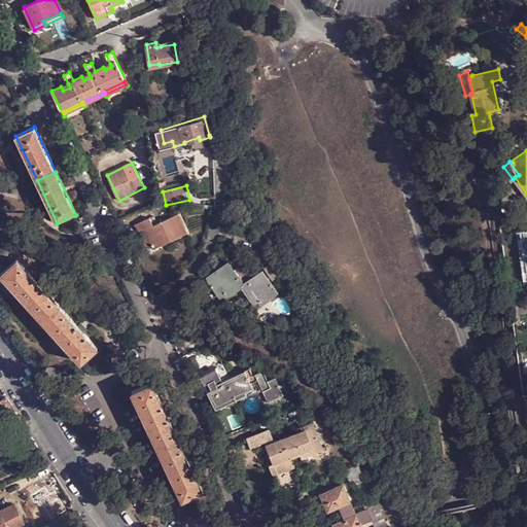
[(178,212),(153,224),(150,217),(136,224),(144,238),(149,236),(151,240),(154,245),(167,239),(167,241),(187,231),(178,212)]
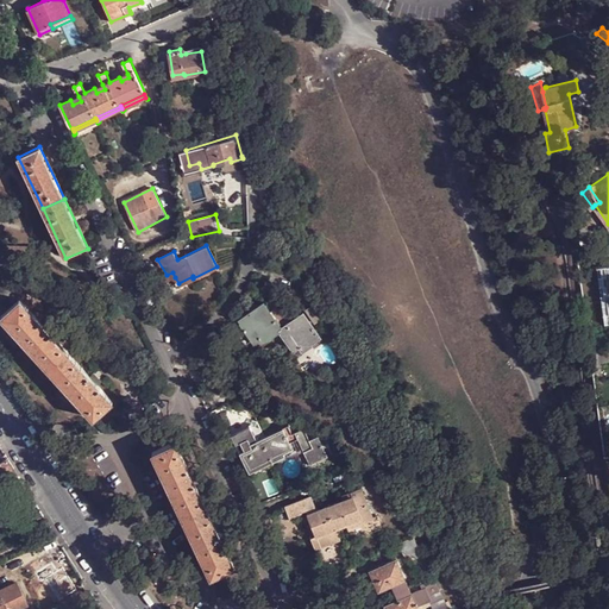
[(94,416),(112,400),(20,297),(2,315),(94,416)]
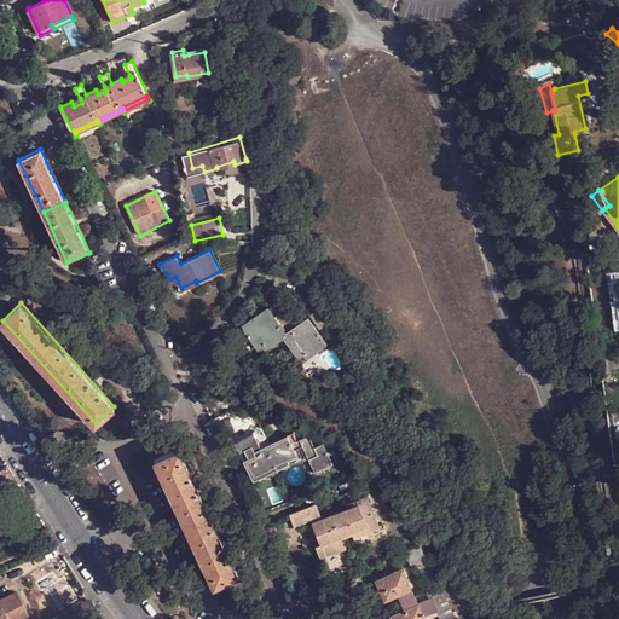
[(242,337),(255,357),(259,353),(261,352),(264,354),(270,350),(273,356),(290,343),(302,360),(308,356),(312,360),(320,356),(319,352),(330,345),(313,322),(299,331),(287,316),(278,322),(272,312),(247,329),(248,331),(242,337)]
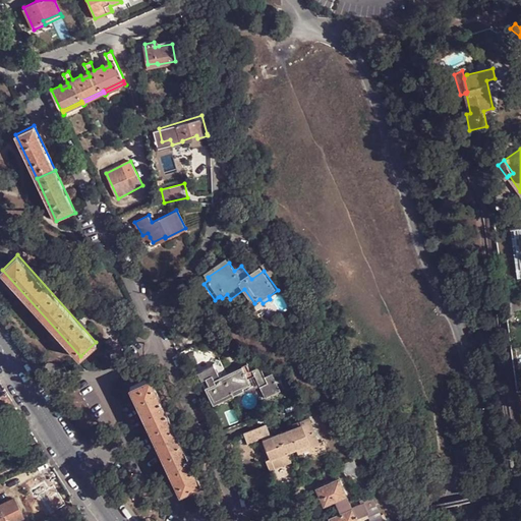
[(220,296),(218,297),(223,304),(230,299),(227,294),(222,298),(220,296)]
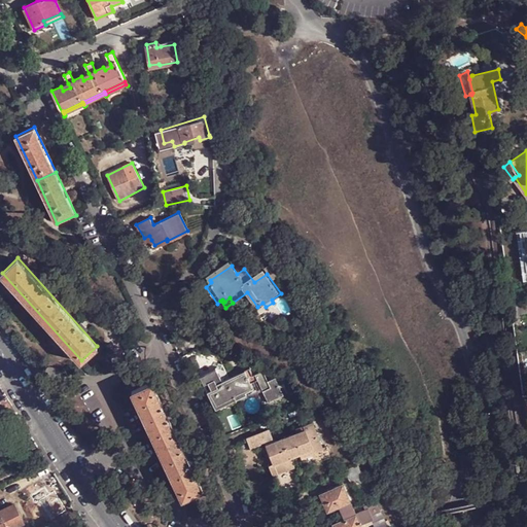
[(526,303),(521,304),(515,305),(517,321),(522,320),(522,317),(526,316),(526,303)]
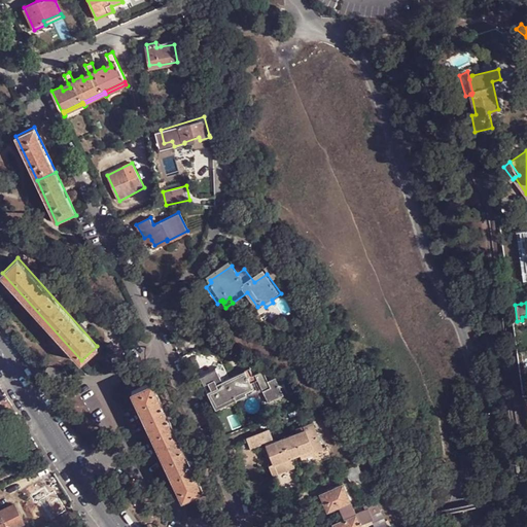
[(207,388),(215,406),(245,391),(253,387),(251,382),(257,379),(262,389),(270,386),(261,370),(253,374),(249,366),(222,381),(216,369),(200,377),(204,383),(208,381),(211,386),(207,388)]
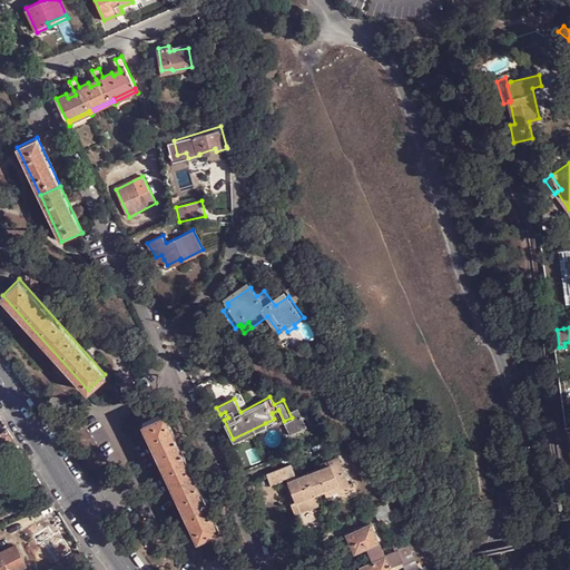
[(307,426),(298,408),(291,412),(293,419),(285,423),(291,434),(307,426)]
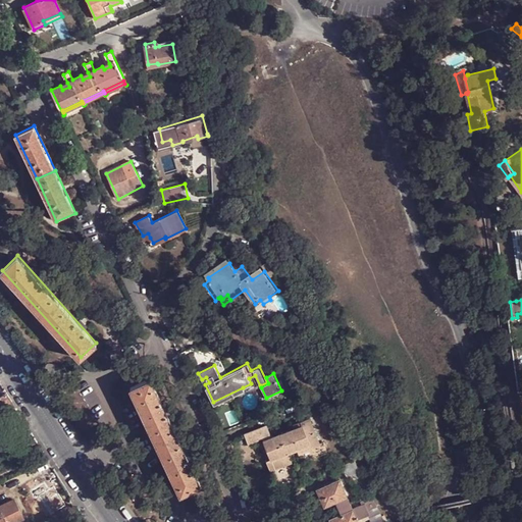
[(181,493),(201,484),(152,378),(132,386),(181,493)]
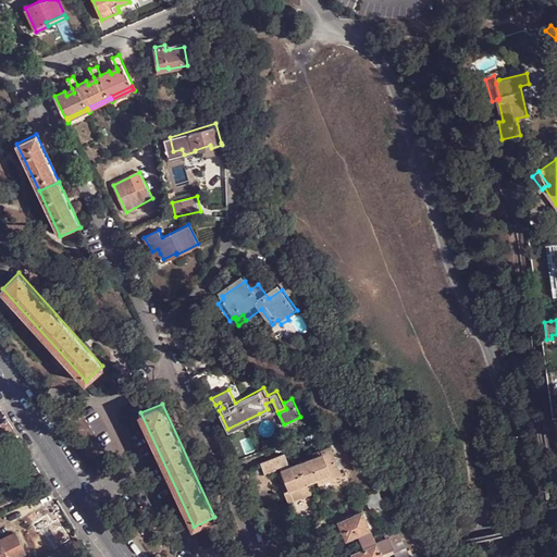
[(259,413),(227,429),(229,432),(260,416),(259,413)]
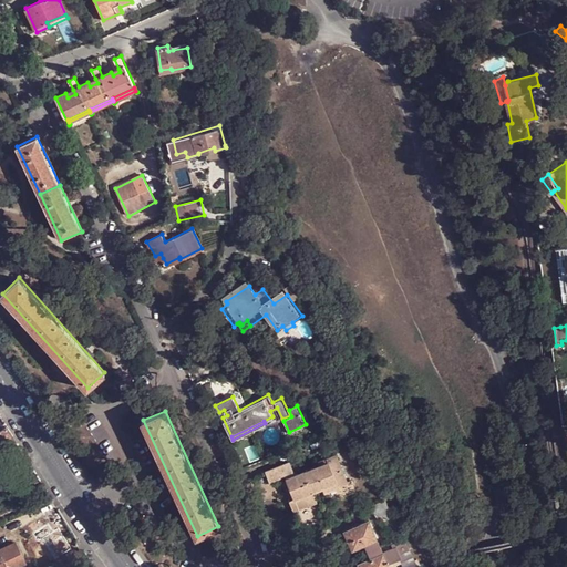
[(20,443),(11,429),(0,433),(0,450),(1,452),(10,447),(20,443)]
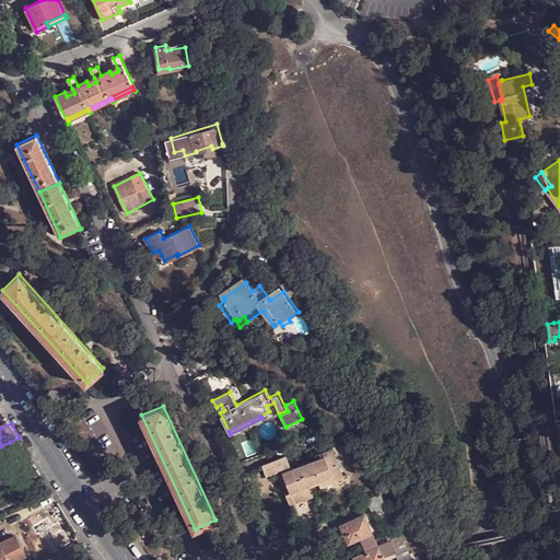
[(0,458),(14,452),(10,442),(1,446),(0,446),(0,458)]
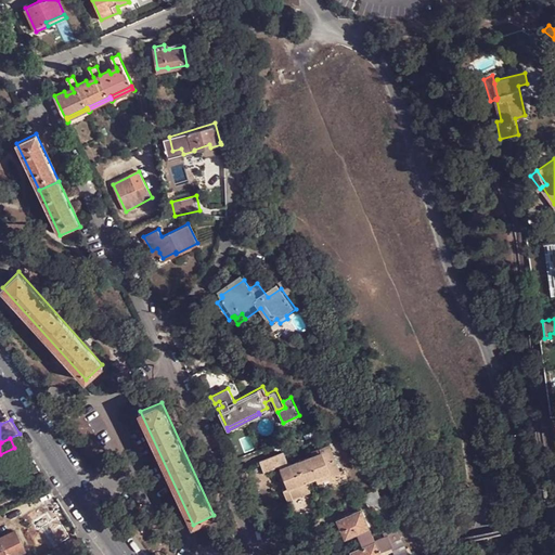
[(289,464),(283,451),(260,461),(266,474),(280,468),(284,479),(288,489),(285,490),(289,501),(312,492),(308,482),(317,478),(318,481),(340,473),(328,444),(317,449),(319,453),(314,454),(289,464)]
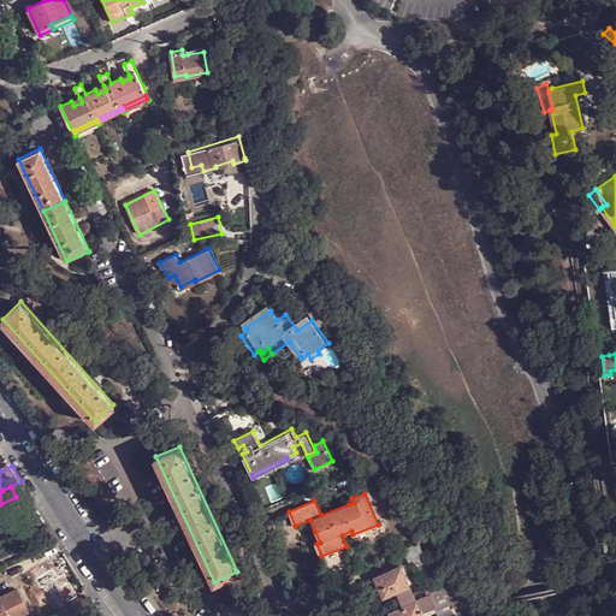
[(47,525),(42,515),(21,525),(25,534),(47,525)]
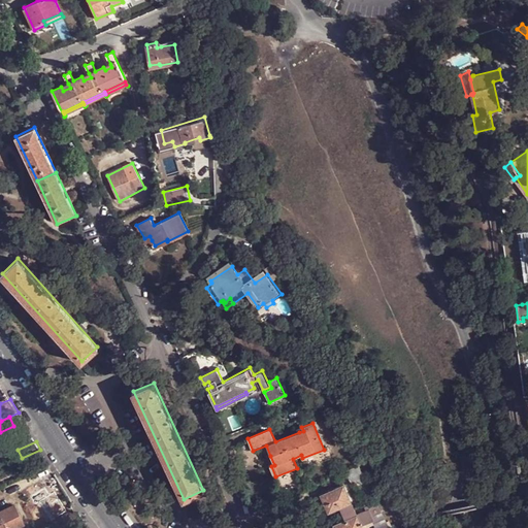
[(363,496),(372,491),(359,466),(345,472),(352,485),(356,482),(363,496)]
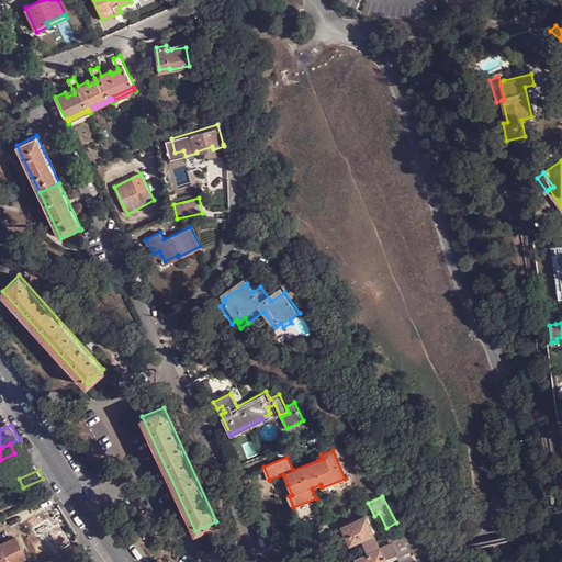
[(366,517),(343,527),(351,544),(362,540),(369,554),(358,559),(359,561),(388,561),(385,558),(400,552),(403,561),(411,561),(415,561),(413,554),(402,534),(393,538),(394,540),(380,546),(366,517)]
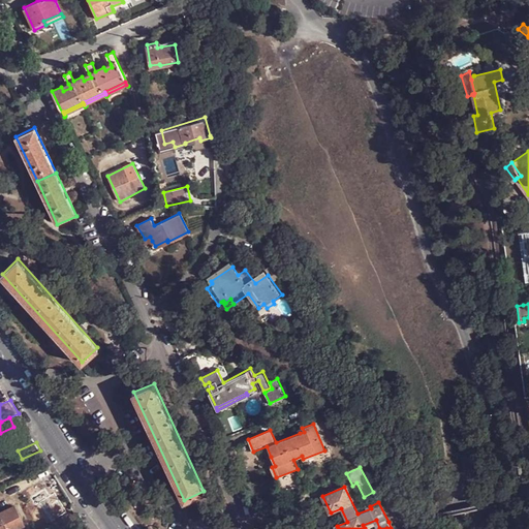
[(17,508),(0,516),(0,527),(1,528),(21,528),(26,527),(17,508)]
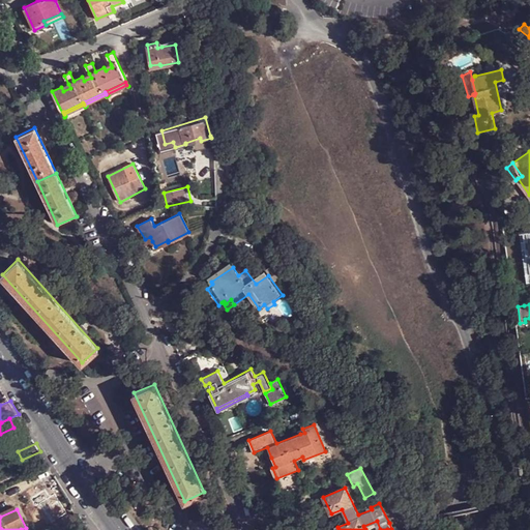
[(363,526),(365,529),(377,529),(380,529),(377,521),(363,526)]
